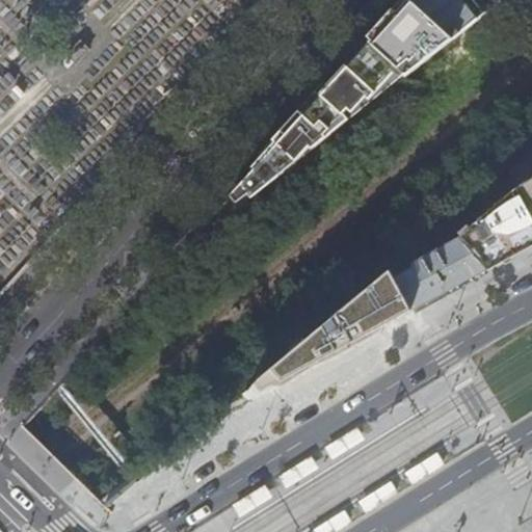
[(408,0),(408,1),(454,40),(504,0),(408,0)]
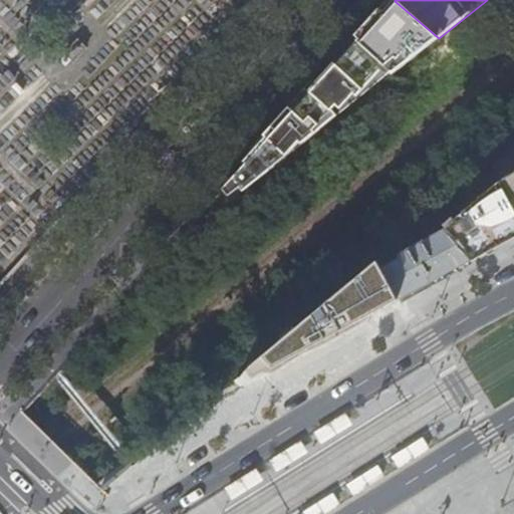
[(439,38),(395,1),(376,21),(357,42),(392,72),(394,73),(439,38)]
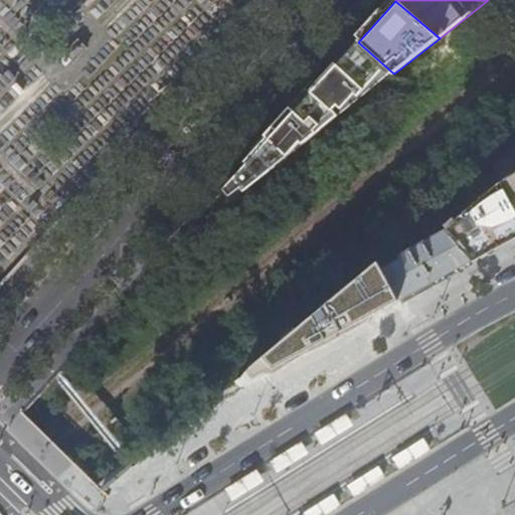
[(65,50),(74,59),(88,45),(78,36),(65,50)]
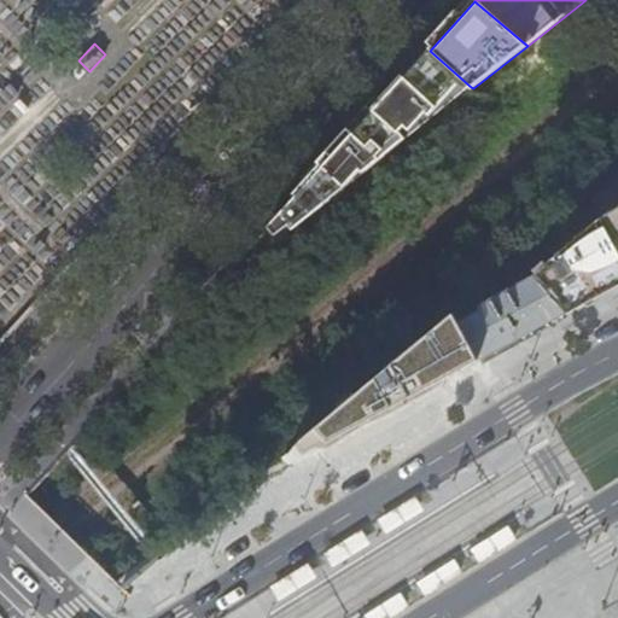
[(471,87),(430,51),(375,110),(298,196),(280,216),(292,231),(471,87)]
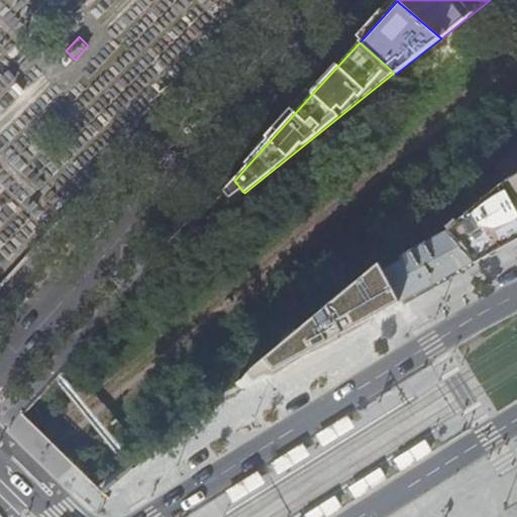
[(516,175),(503,183),(516,207),(516,175)]
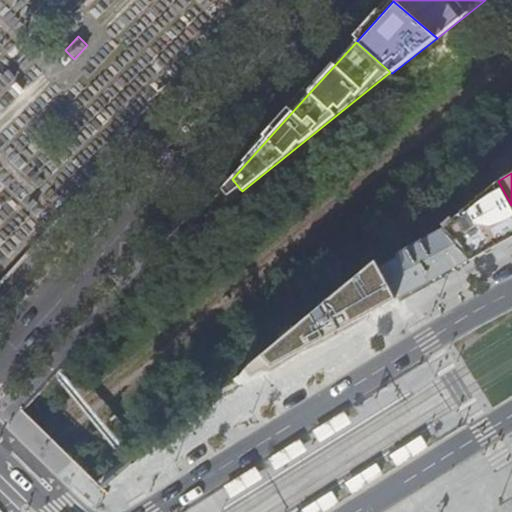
[(431,213),(444,229),(471,260),(497,245),(511,237),(511,205),(498,181),(454,221),(452,219),(447,223),(436,208),(431,213)]
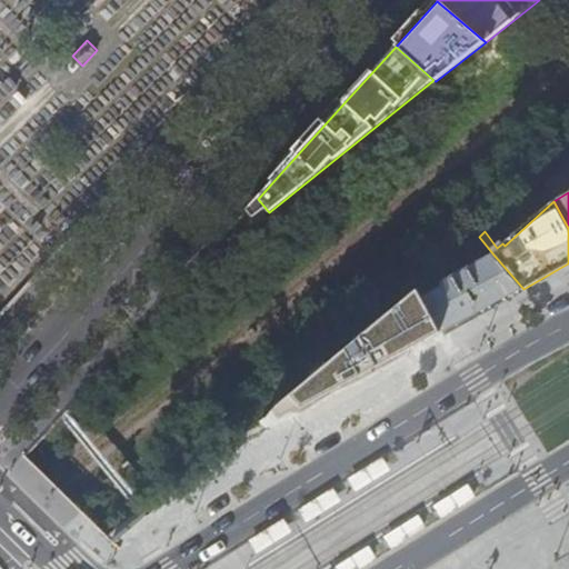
[(482,311),(523,289),(493,255),(447,280),(446,280),(442,281),(441,288),(423,298),(443,332),(482,311)]
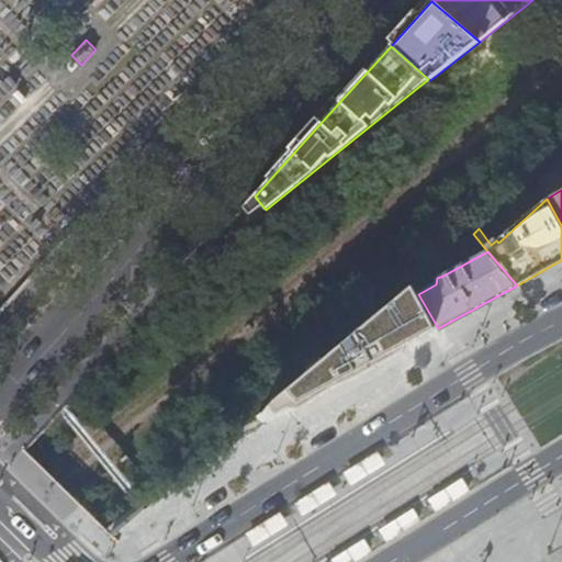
[(244,446),(438,328),(418,294),(239,439),(244,446)]
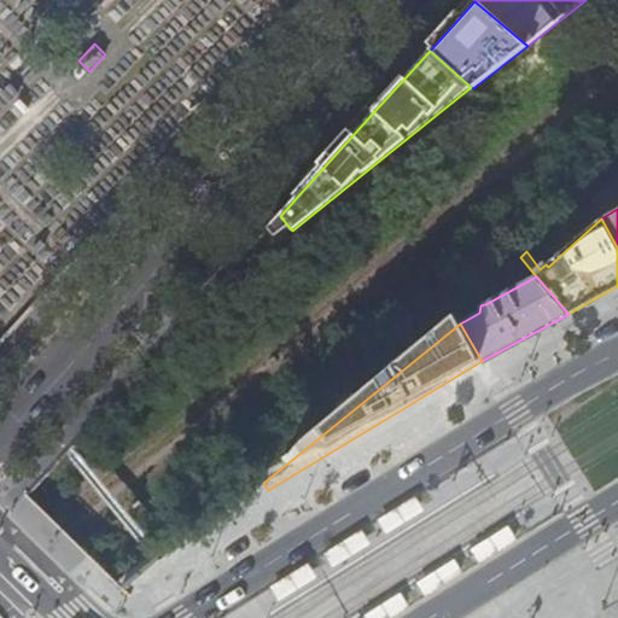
[(415,497),(377,522),(386,536),(425,512),(415,497)]
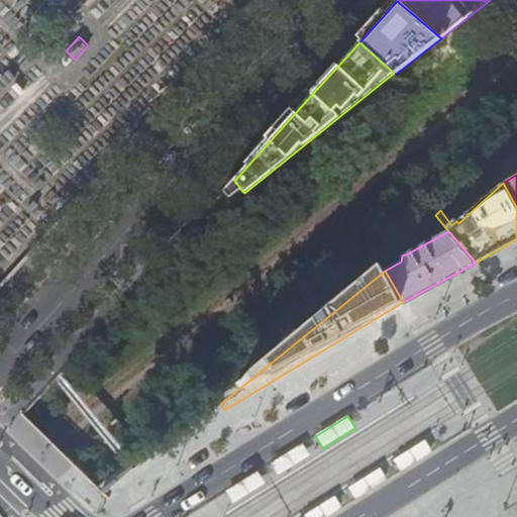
[(425,441),(394,460),(401,473),(432,452),(425,441)]
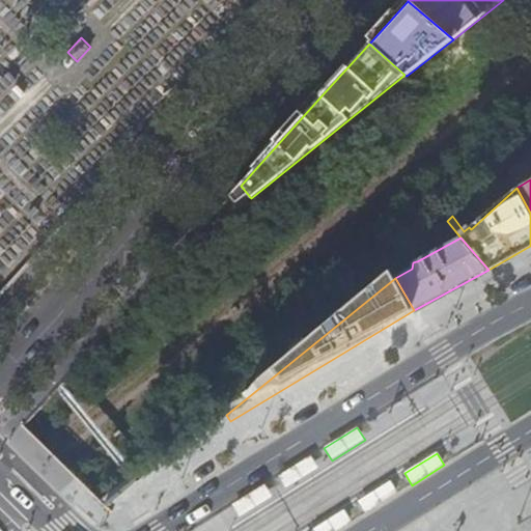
[(278,477),(285,490),(317,469),(310,456),(278,477)]
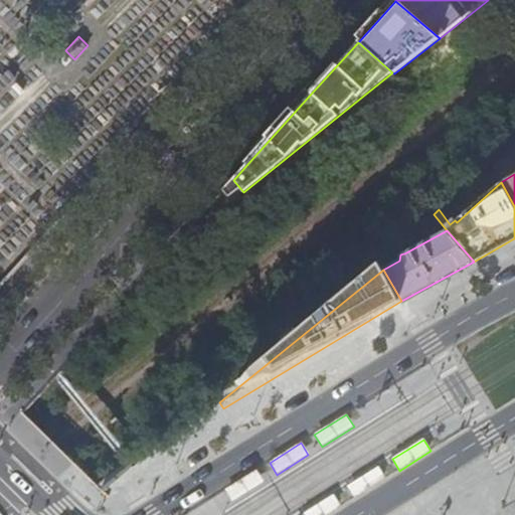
[(378,468),(347,487),(354,499),(385,479),(378,468)]
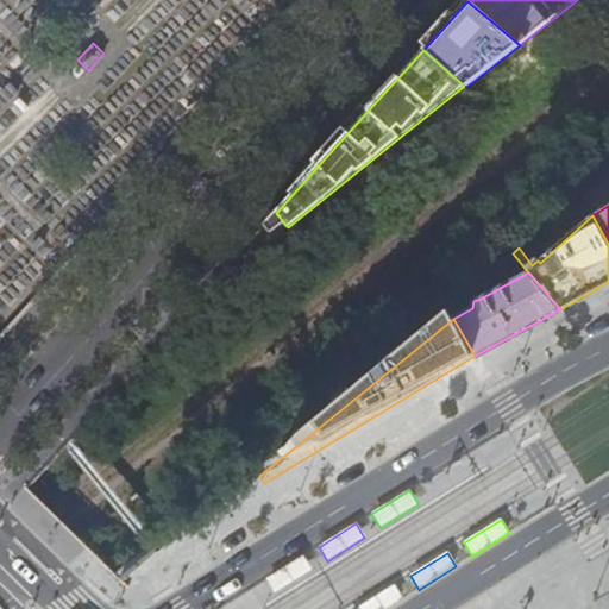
[(265,579),(275,594),(311,571),(302,557),(265,579)]
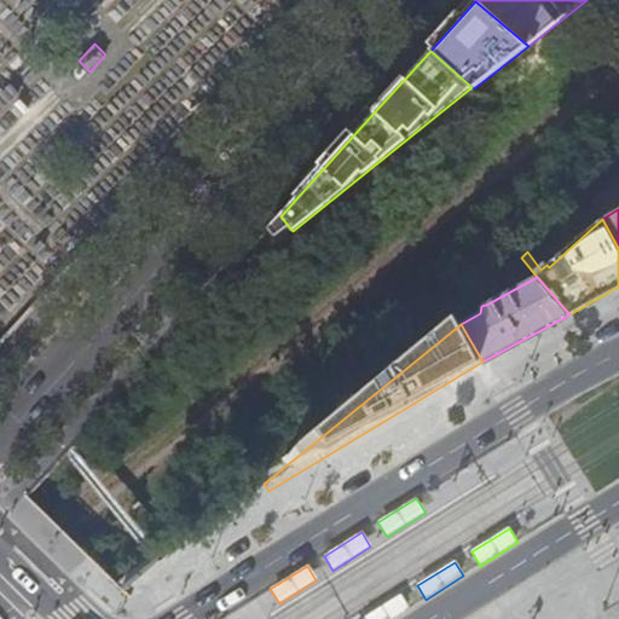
[(363,618),(393,618),(410,609),(400,596),(363,618)]
